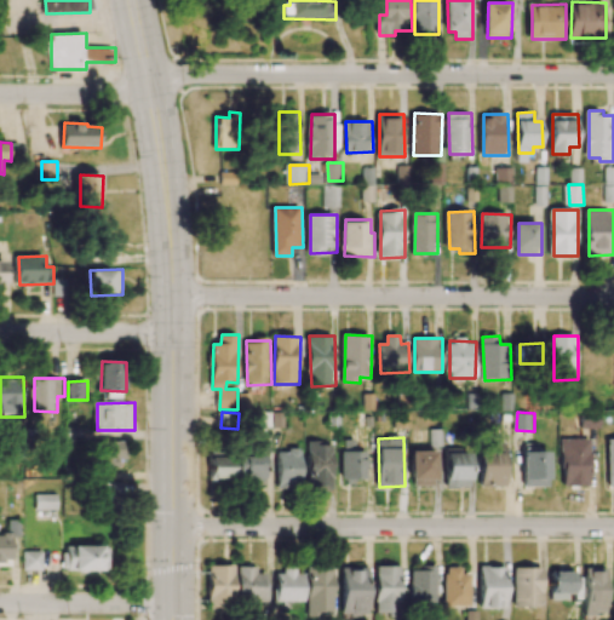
[(566,438),(564,486),(592,486),(594,440),(566,438)]
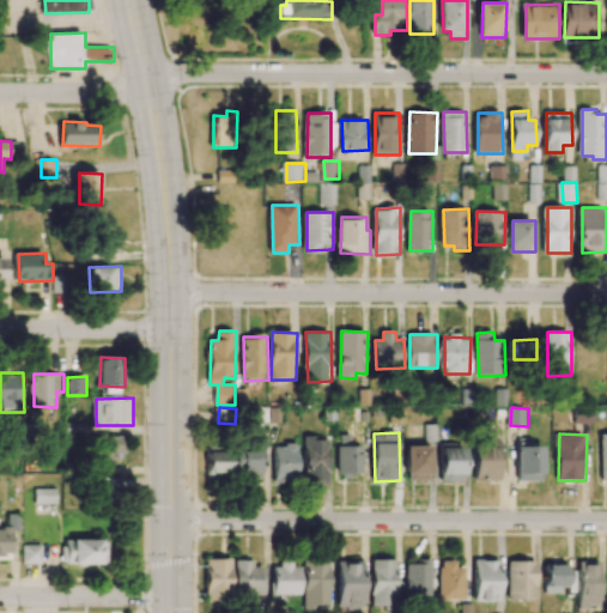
[(364,475),(364,447),(354,447),(354,435),(341,435),(341,475),(364,475)]
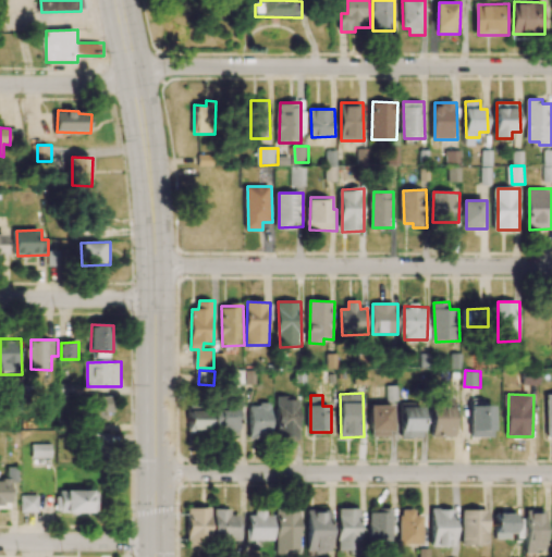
[(114,396),(90,396),(90,421),(114,421),(114,396)]
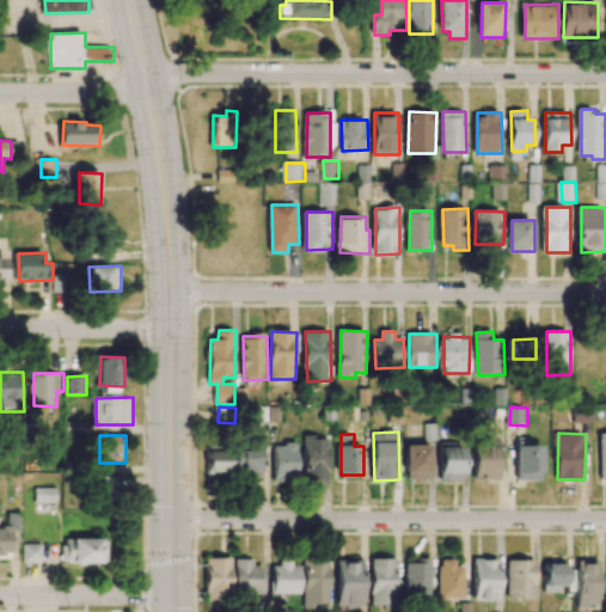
[(331,436),(307,438),(307,484),(331,484),(331,436)]
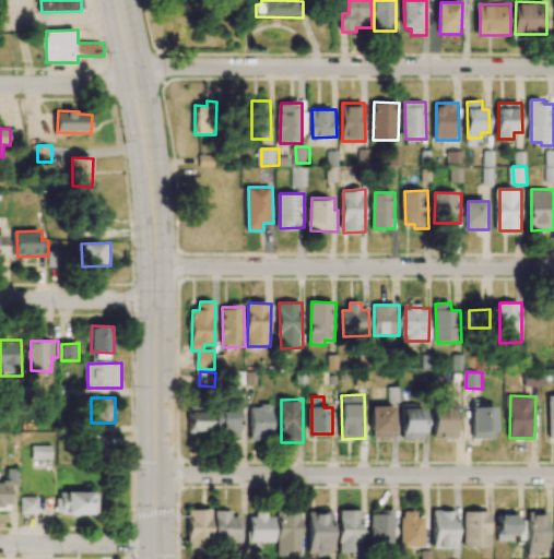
[(459,439),(459,399),(436,399),(436,438),(459,439)]
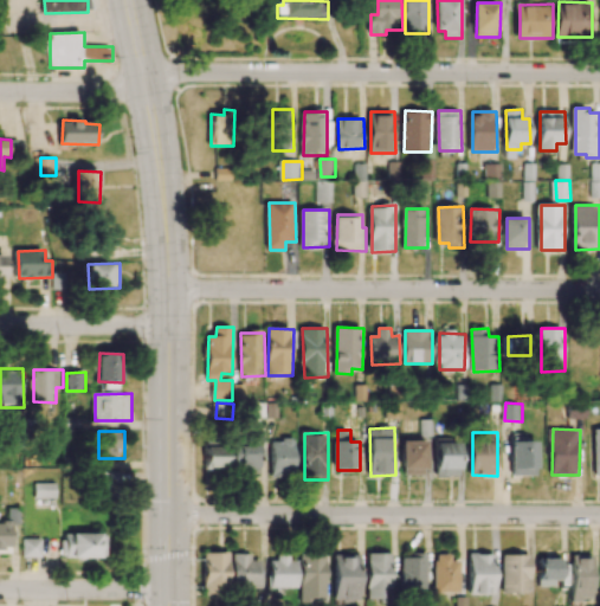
[(515,476),(539,476),(539,442),(528,442),(528,433),(515,433),(515,476)]
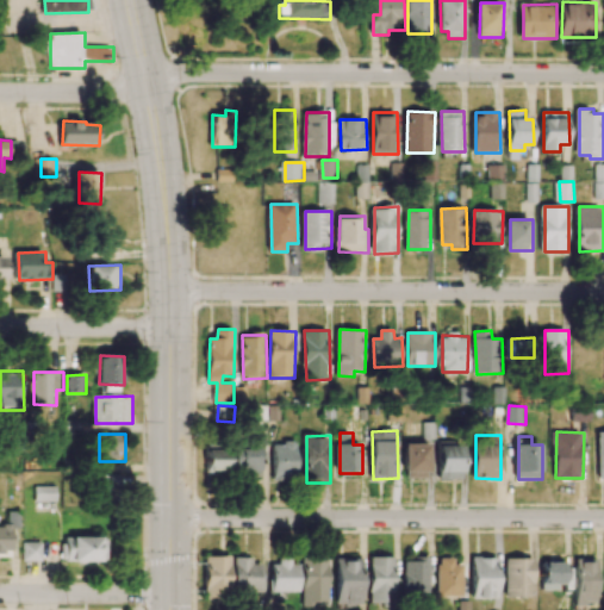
[(266,441),(237,441),(238,477),(267,477),(266,441)]
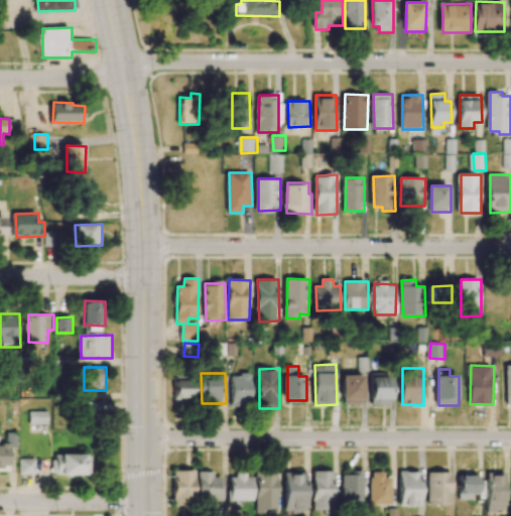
[(233,406),(252,407),(253,375),(234,374),(233,406)]
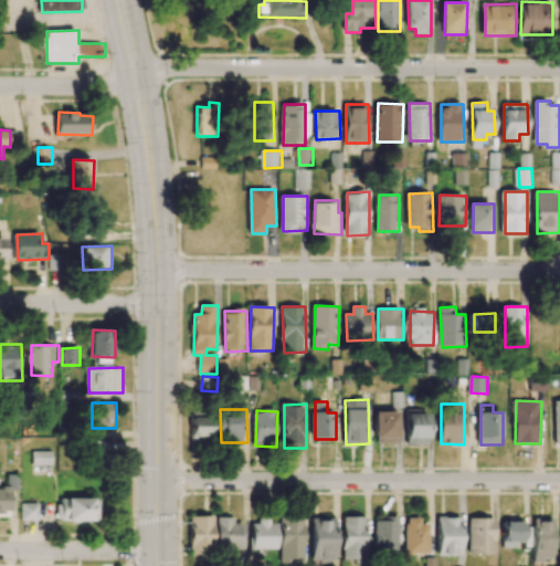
[(431,444),(431,411),(410,410),(409,444),(431,444)]
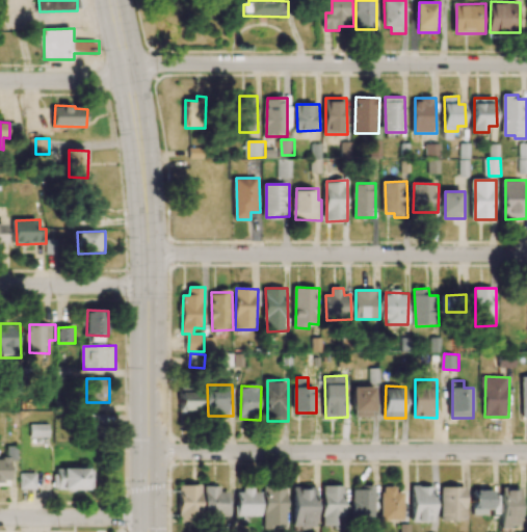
[(376,388),(356,387),(354,417),(376,418),(376,388)]
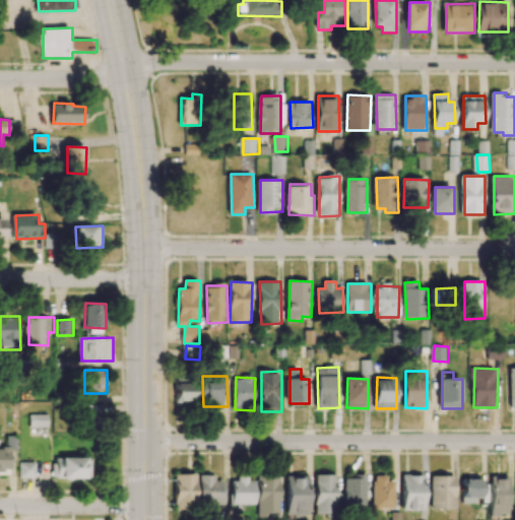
[(178,401),(198,402),(199,384),(179,383),(178,401)]
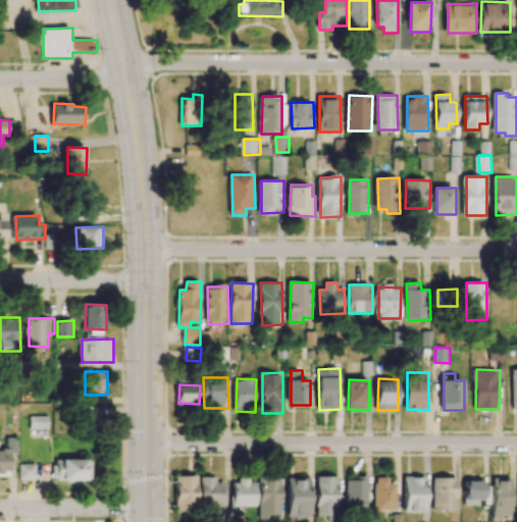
[(106,407),(86,406),(85,427),(105,427),(106,407)]
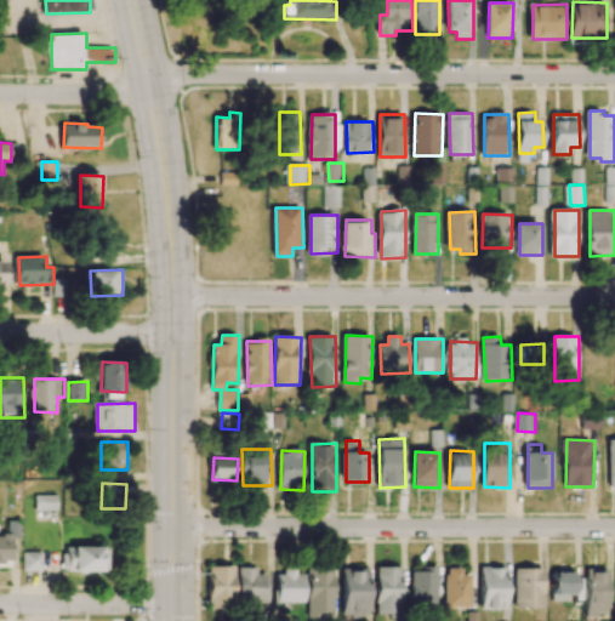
[(61,511),(61,495),(40,495),(40,511),(61,511)]
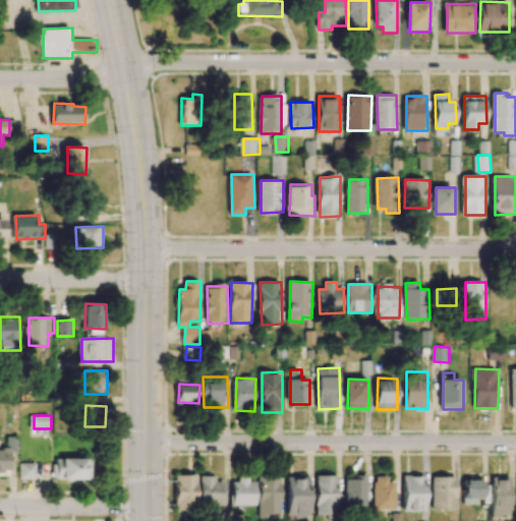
[(0,449),(0,473),(12,473),(12,451),(19,451),(19,438),(10,438),(10,449),(0,449)]
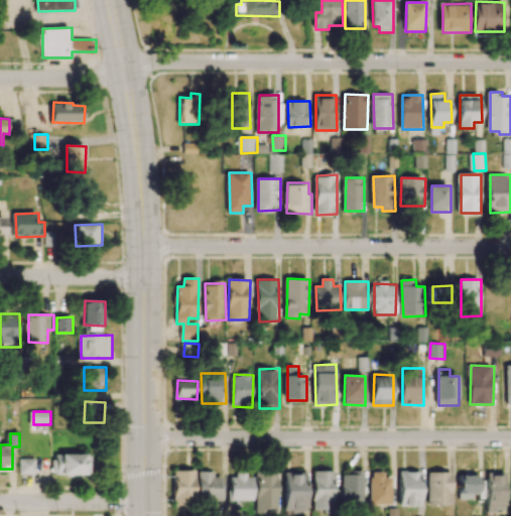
[(92,475),(92,455),(55,455),(55,476),(92,475)]
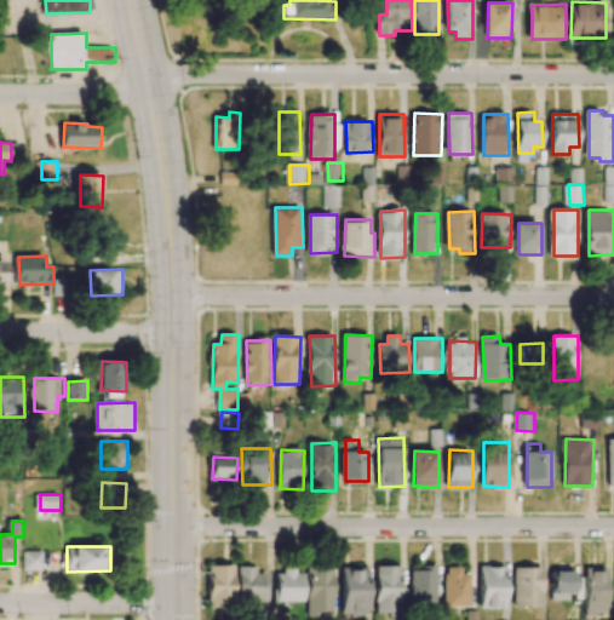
[(45,551),(27,551),(27,570),(46,569),(45,551)]
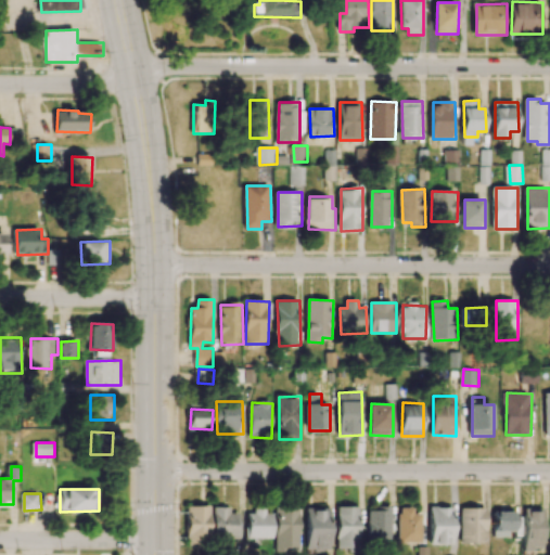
[(189,506),(189,543),(213,543),(212,506),(189,506)]
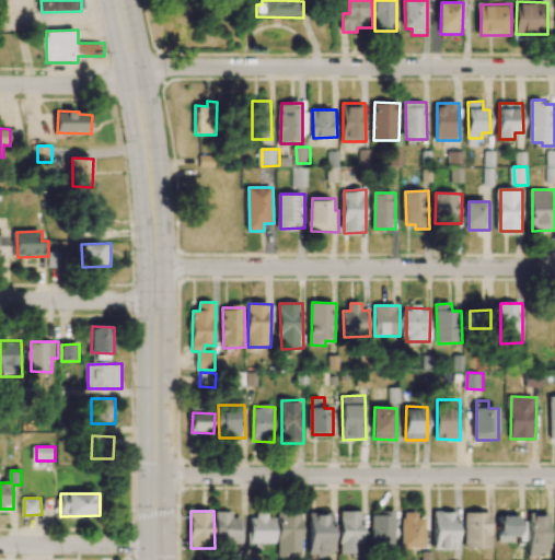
[(280,558),(304,557),(303,511),(280,511),(280,558)]
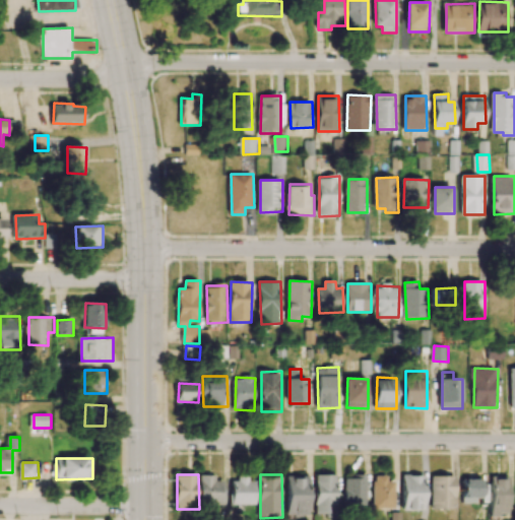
[(338,514),(338,474),(318,475),(318,514),(338,514)]
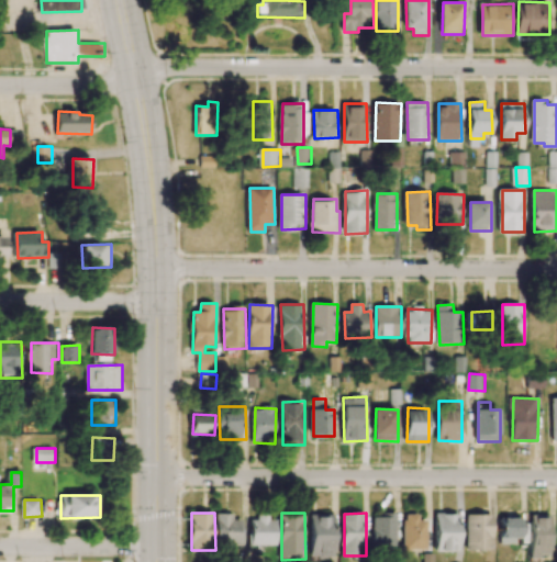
[(375,546),(398,547),(399,513),(383,513),(383,517),(375,517),(375,546)]
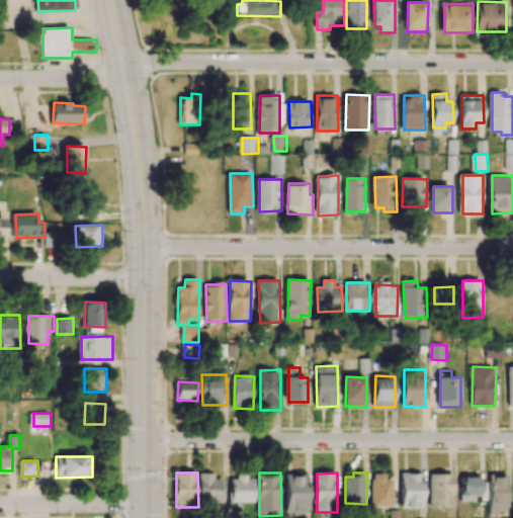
[(225,503),(226,479),(217,479),(217,473),(201,473),(201,503),(225,503)]
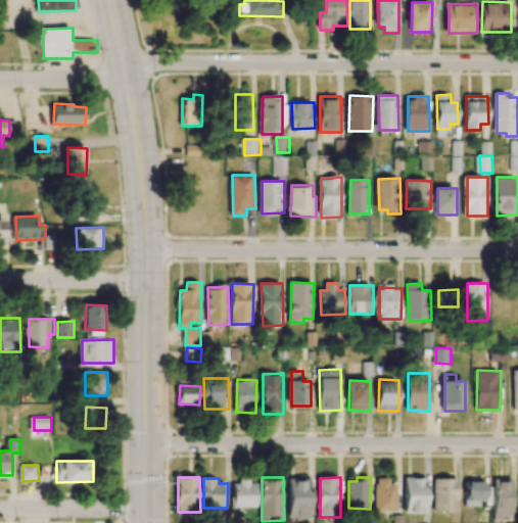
[(313,479),(291,478),(291,519),(313,519),(313,479)]
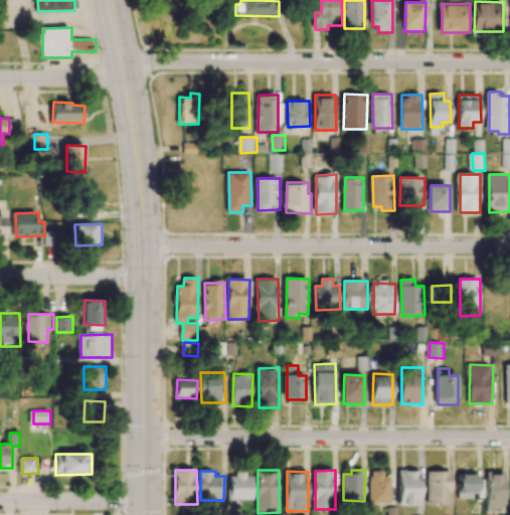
[(401,506),(422,505),(422,471),(400,471),(401,506)]
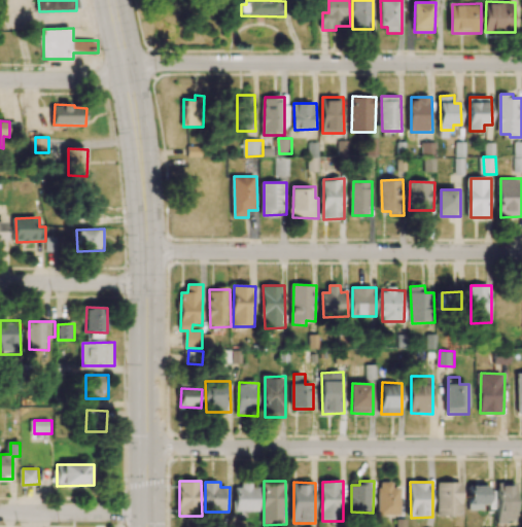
[(440,516),(463,516),(463,483),(440,483),(440,516)]
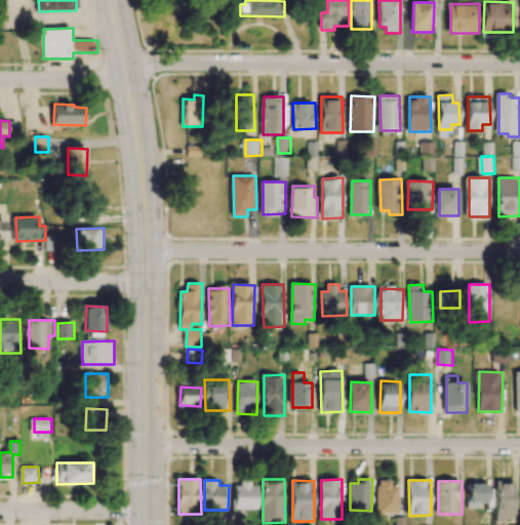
[(516,481),(498,481),(497,520),(516,520),(516,481)]
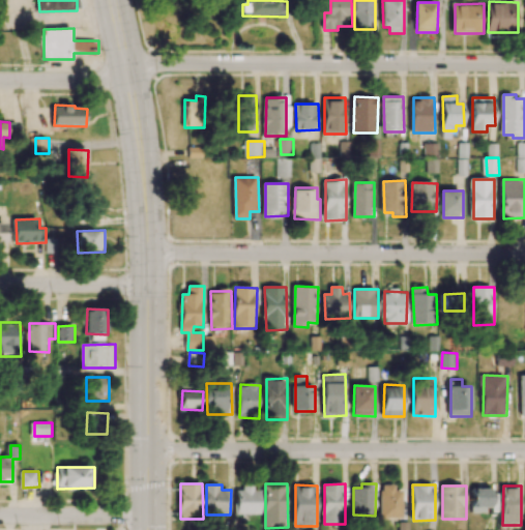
[(404,488),(383,487),(383,518),(404,519),(404,488)]
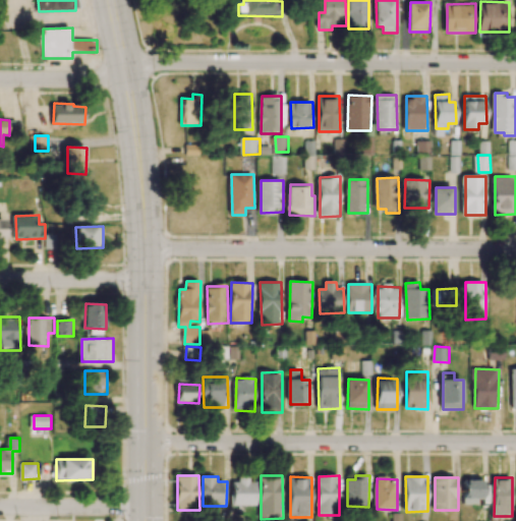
[(258,505),(258,479),(234,479),(234,505),(258,505)]
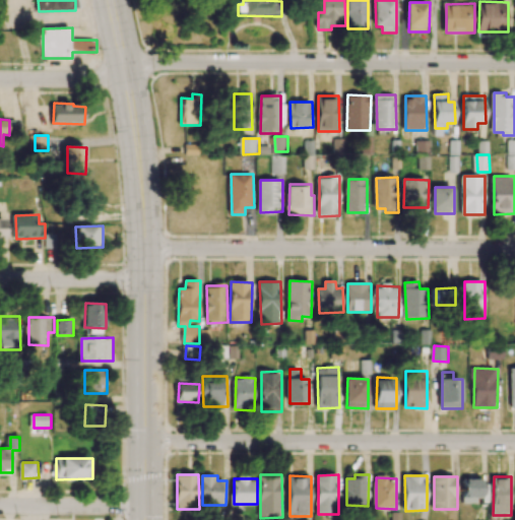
[(484,479),(465,479),(465,503),(483,504),(484,479)]
